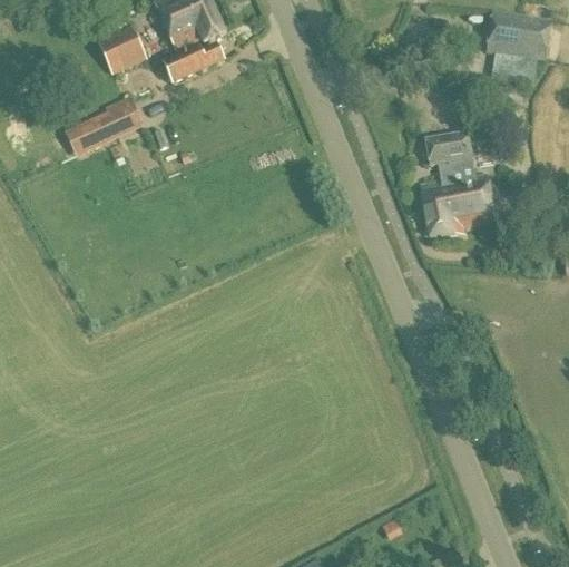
[(183,47),(185,52),(192,49),(189,44),(190,42),(202,38),(204,42),(224,33),(208,0),(156,0),(154,1),(175,49),(183,47)]
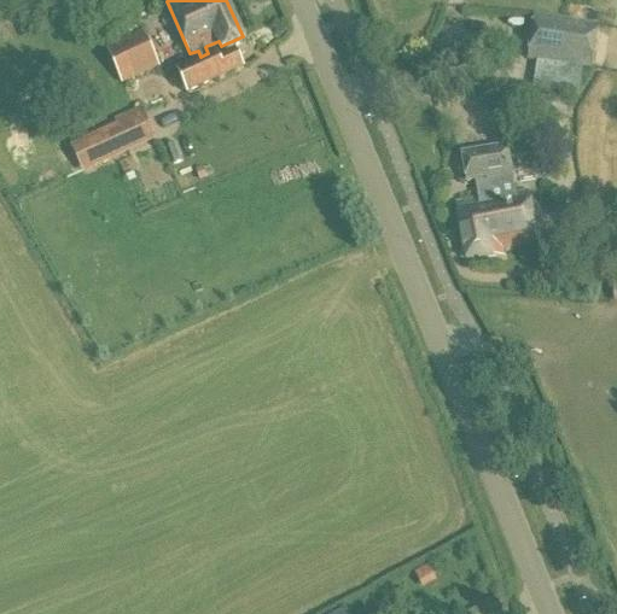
[(591,66),(597,19),(530,11),(525,58),(536,59),(533,88),(576,93),(580,65),(591,66)]
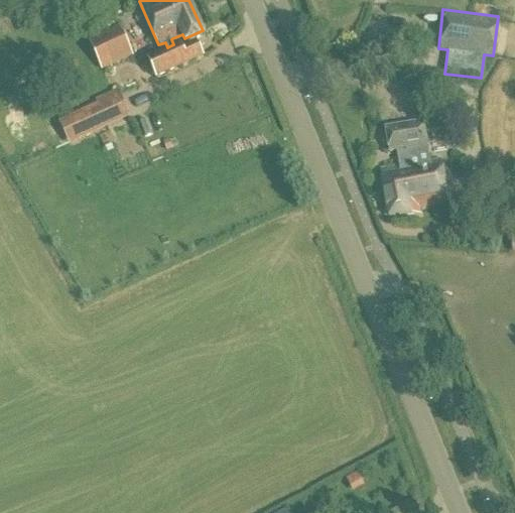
[(101,69),(132,53),(118,24),(87,38),(101,69)]
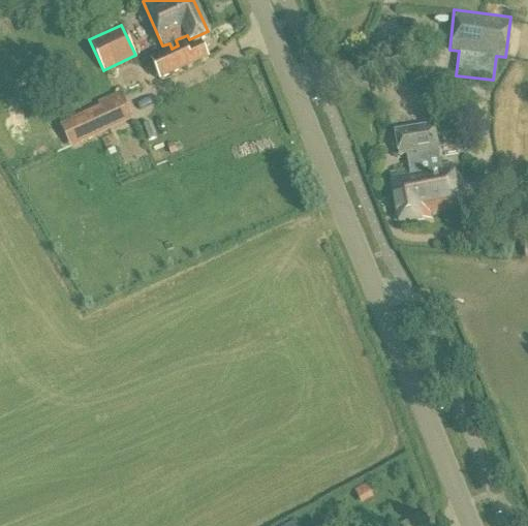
[(186,51),(182,42),(178,45),(172,49),(150,59),(160,80),(208,58),(200,43),(186,51)]
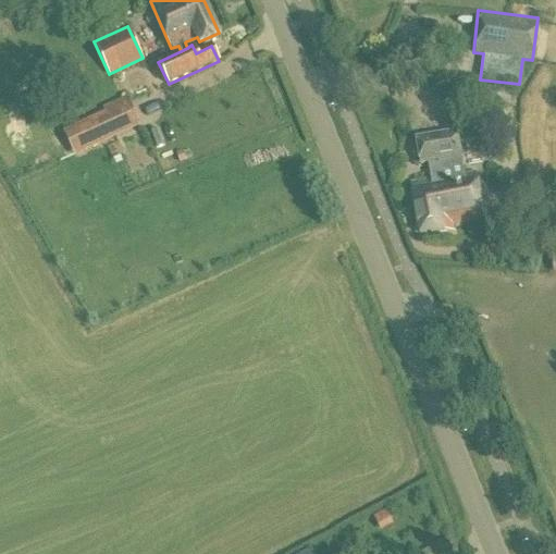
[(498,83),(487,86),(482,95),(485,106),(494,111),(504,108),(509,99),(507,88),(498,83)]
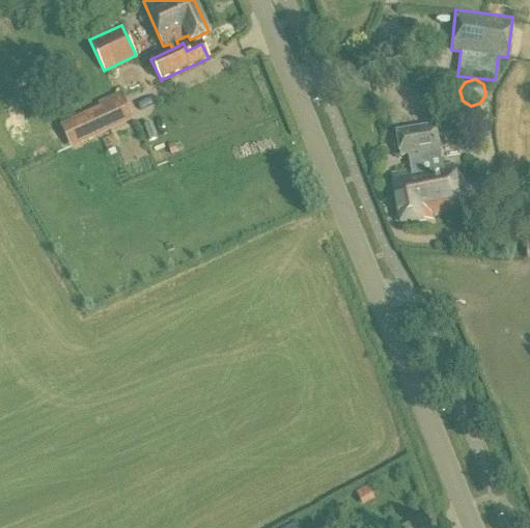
[(71,146),(133,118),(119,89),(95,100),(99,105),(59,122),(71,146)]
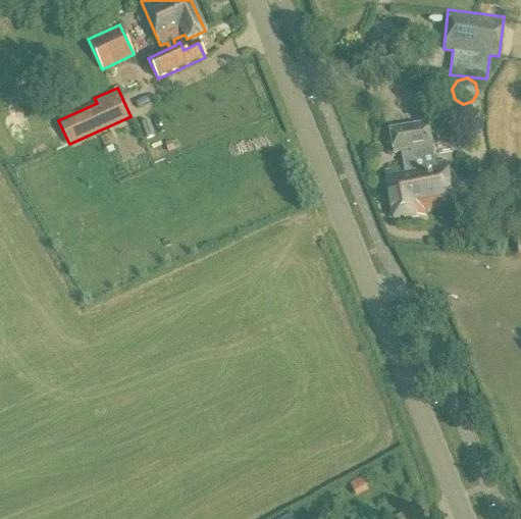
[(433,162),(426,121),(389,128),(394,152),(407,150),(410,165),(384,169),(393,218),(423,213),(423,208),(452,204),(445,160),(433,162)]
